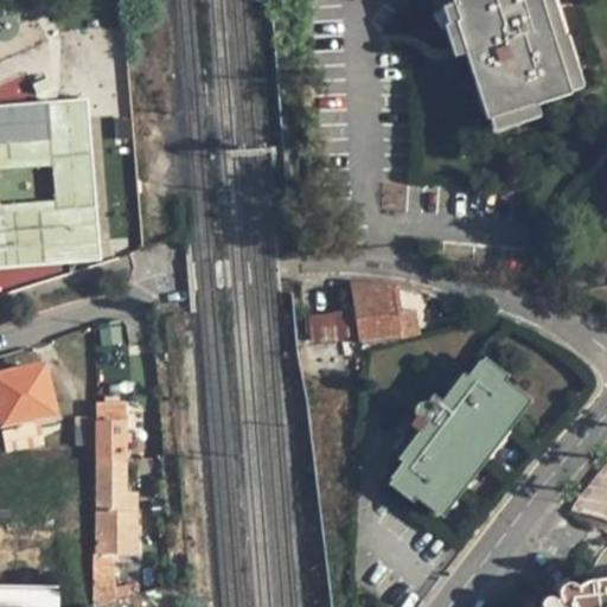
[(458,26),(489,122),(532,108),(532,110),(574,97),(542,0),(454,0),(462,24),(458,26)]
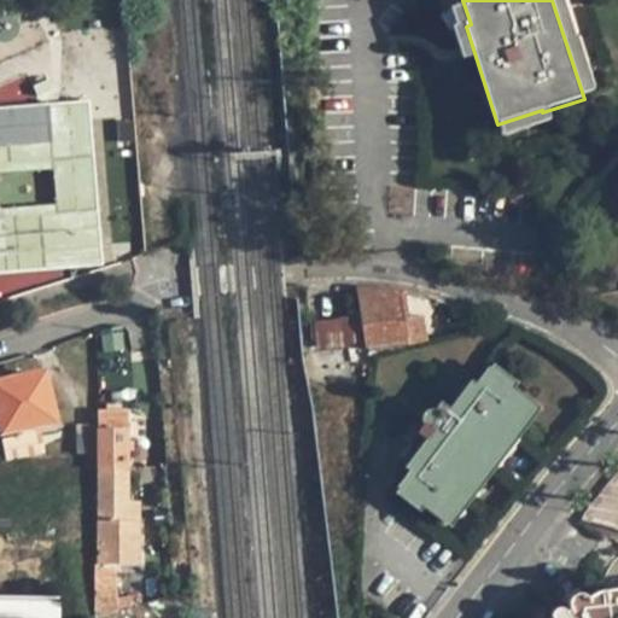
[(88,99),(0,105),(0,273),(103,264),(88,99)]
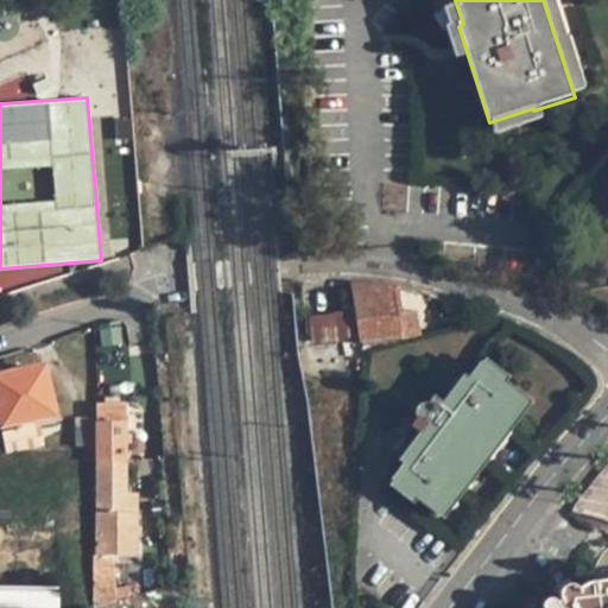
[(356,287),(366,344),(400,340),(394,289),(356,287)]
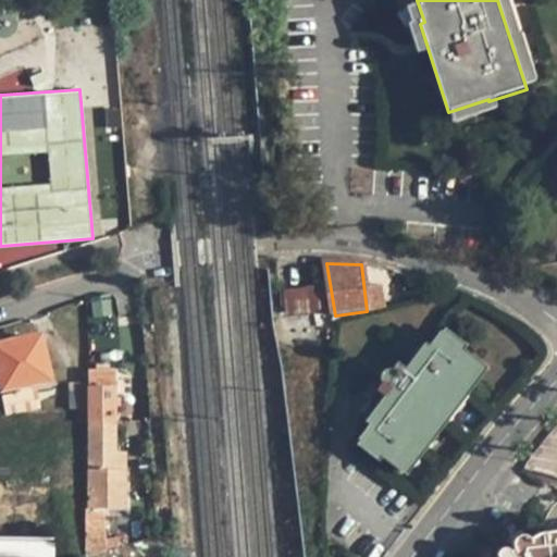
[(385,284),(387,269),(369,265),(366,281),(385,284)]
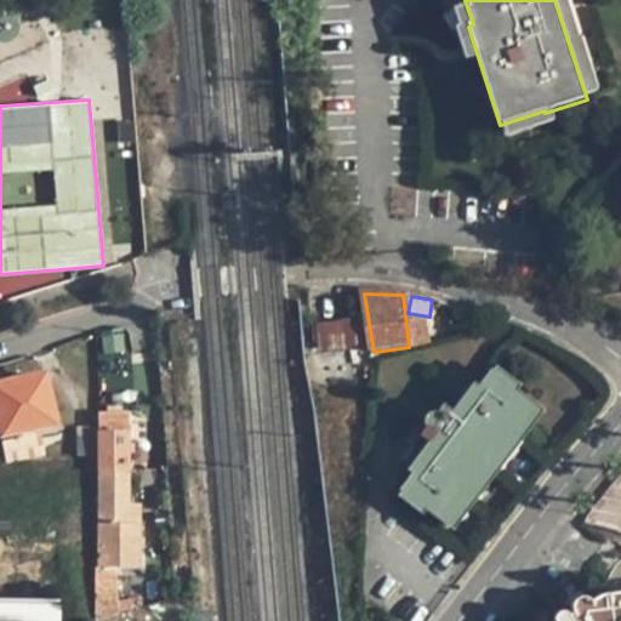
[(318,351),(364,346),(360,315),(314,320),(318,351)]
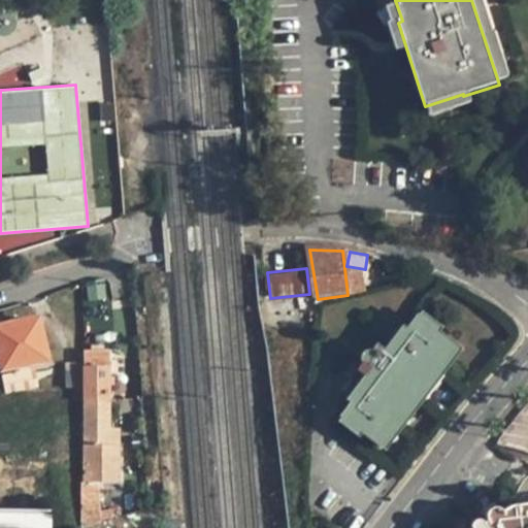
[(41,324),(0,331),(0,343),(6,374),(52,364),(41,324)]
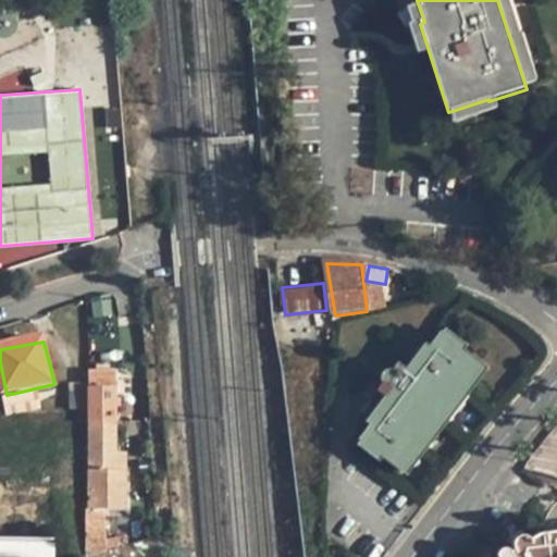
[(390,415),(370,436),(408,469),(486,375),(453,347),(412,394),(396,381),(376,404),(390,415)]
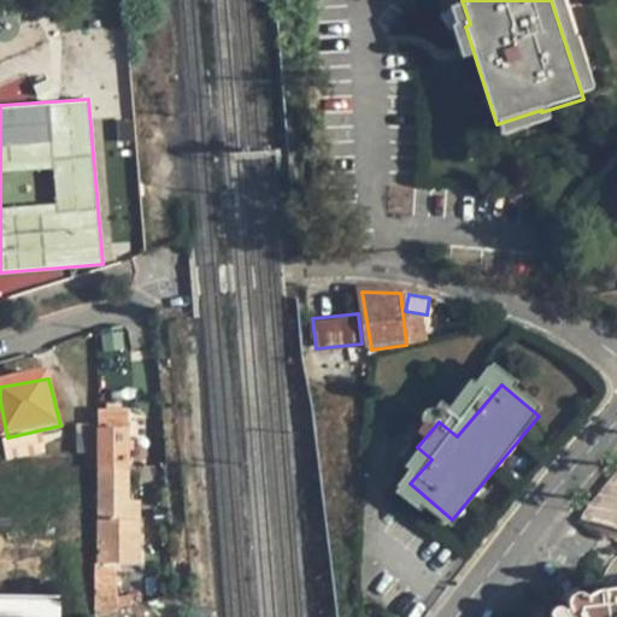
[(103,416),(100,462),(104,462),(105,542),(101,542),(100,616),(106,616),(123,612),(119,568),(145,566),(145,505),(135,505),(134,416),(103,416)]
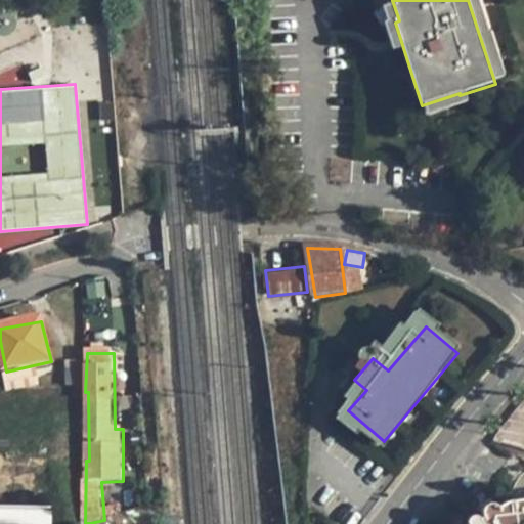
[(523,523),(523,511),(506,514),(504,509),(499,507),(493,508),(488,510),(485,513),(485,517),(487,522),(484,523),(481,520),(477,519),(473,520),(471,523),(523,523)]
